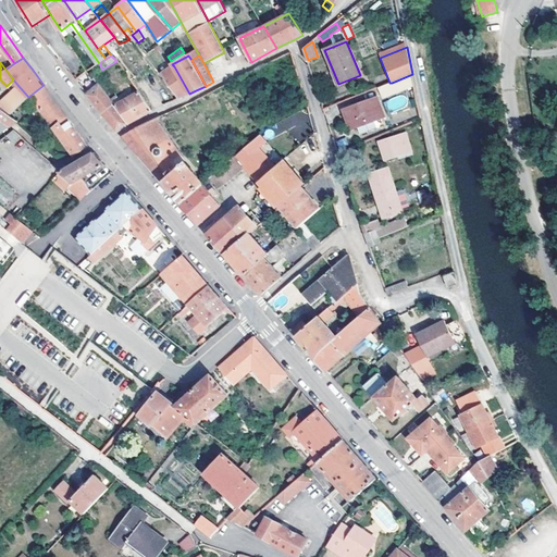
[(184,96),(189,94),(174,66),(161,74),(178,98),(184,96)]
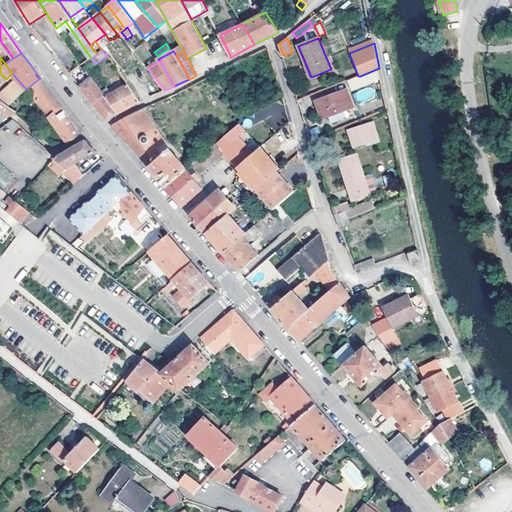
[(360,76),(363,86),(381,79),(379,68),(360,76)]
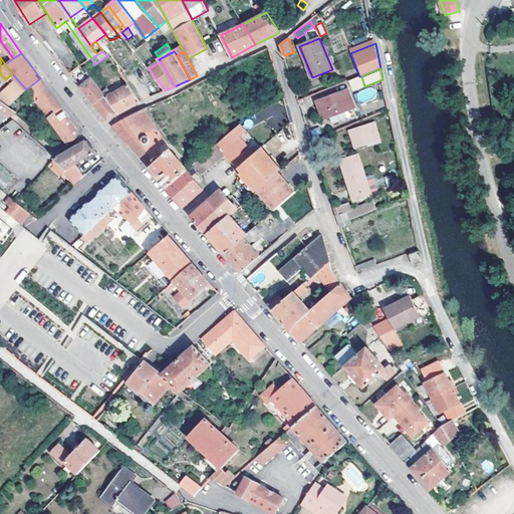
[(353,90),(364,86),(361,76),(359,76),(349,80),(353,90)]
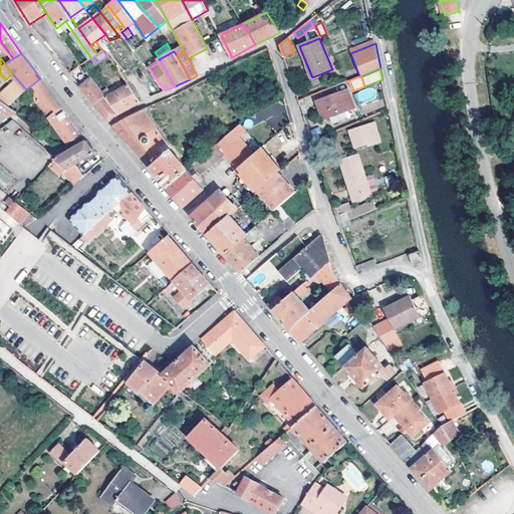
[(51,114),(61,107),(52,94),(40,78),(26,89),(47,117),(51,114)]
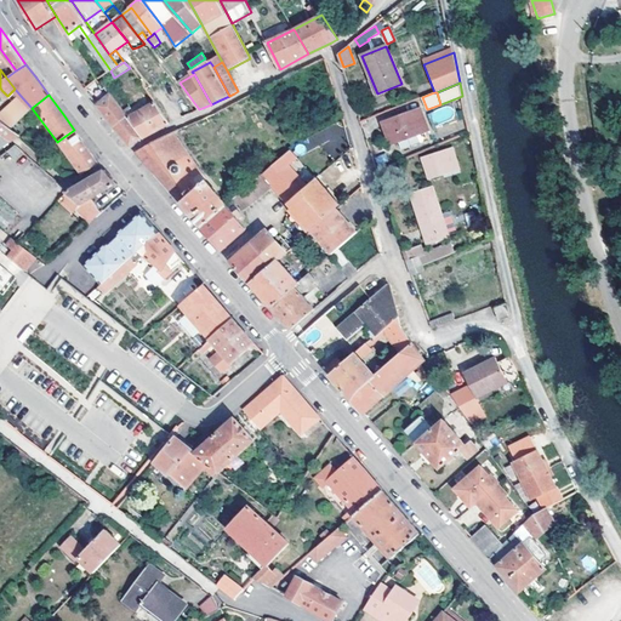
[(0,113),(0,118),(11,127),(32,108),(21,96),(0,113)]
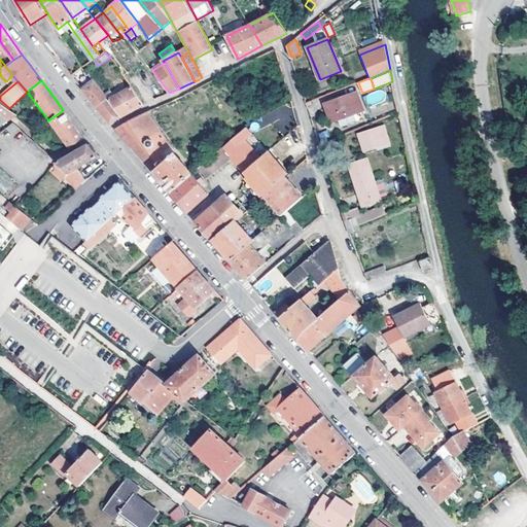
[(97,106),(108,99),(94,81),(82,89),(97,106)]
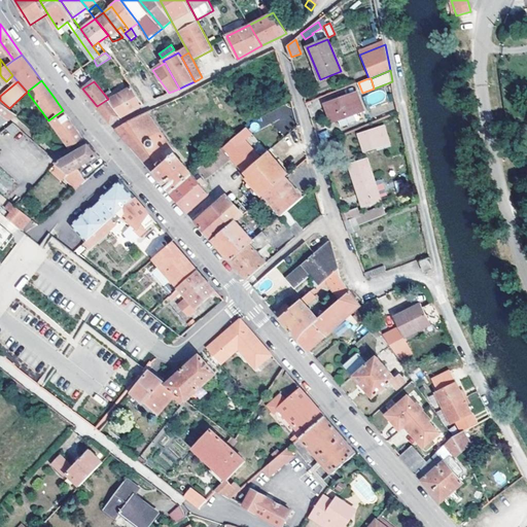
[(109,101),(121,117),(132,111),(144,104),(132,88),(109,101)]
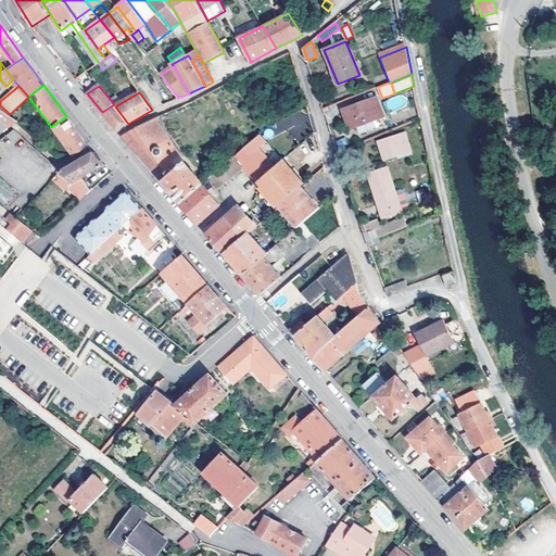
[(348,109),(354,128),(358,126),(362,134),(379,128),(370,101),(348,109)]
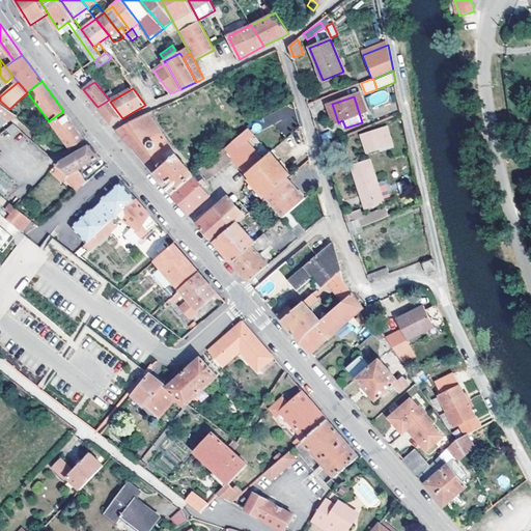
[(117,120),(122,118),(110,102),(109,100),(98,107),(112,123),(117,120)]
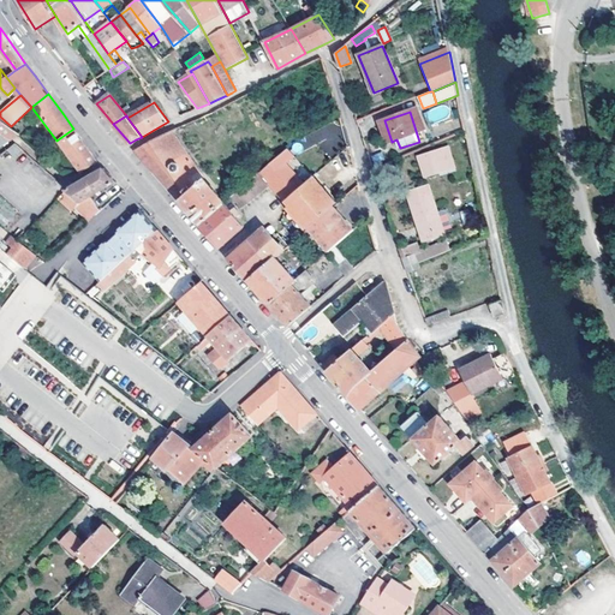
[(19,135),(11,126),(0,117),(0,130),(11,141),(19,135)]
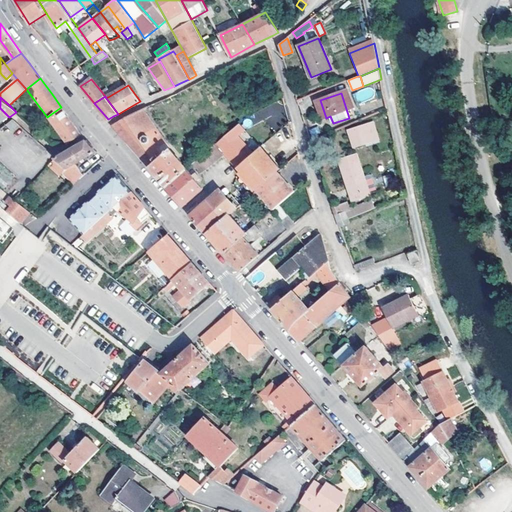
[(61,107),(51,114),(59,125),(69,117),(61,107)]
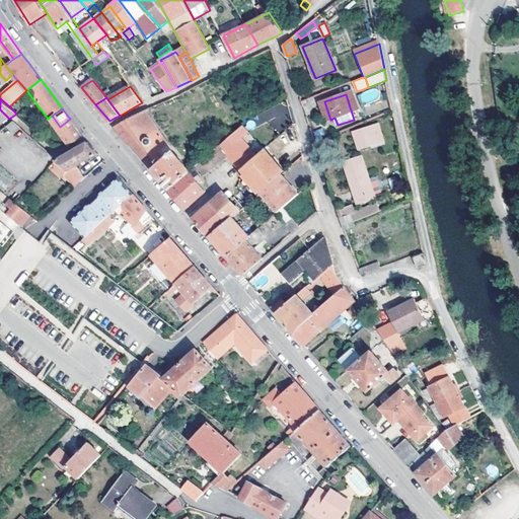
[(0,109),(0,124),(9,119),(0,109)]
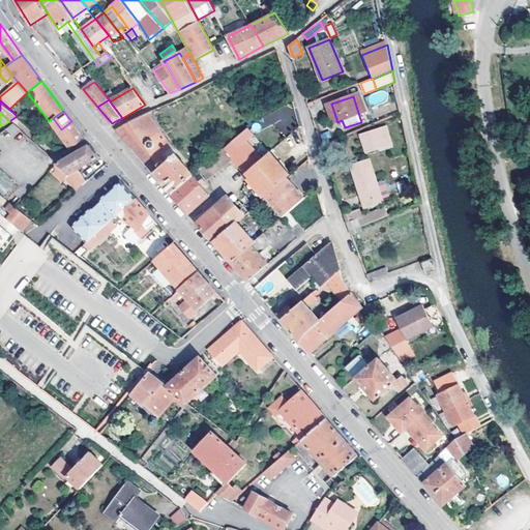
[(172,193),(193,174),(176,154),(149,113),(130,122),(145,146),(162,167),(155,173),(164,182),(172,193)]
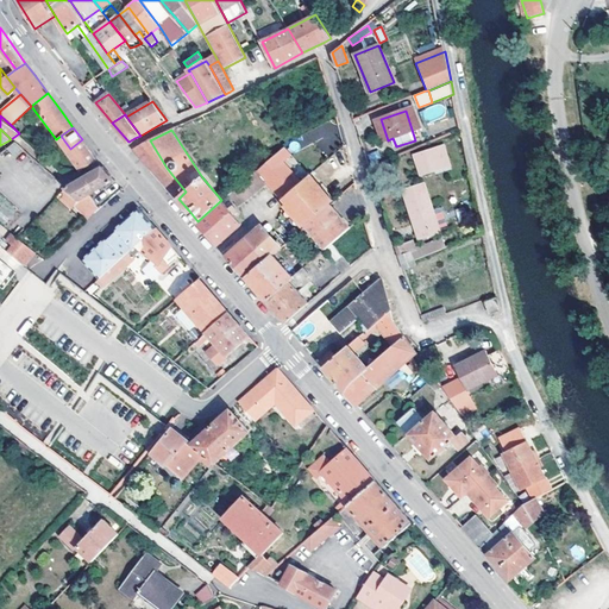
[(70,149),(61,136),(56,139),(66,152),(70,149)]
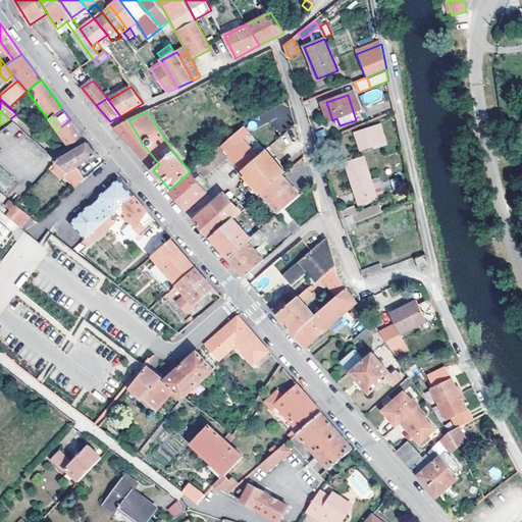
[(239,127),(240,128),(247,123),(244,116),(239,120),(237,123),(239,127)]
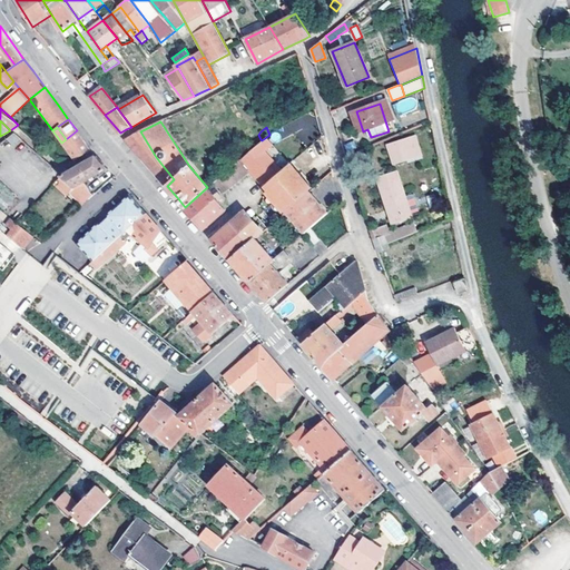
[(77,130),(66,139),(61,143),(74,159),(91,150),(77,130)]
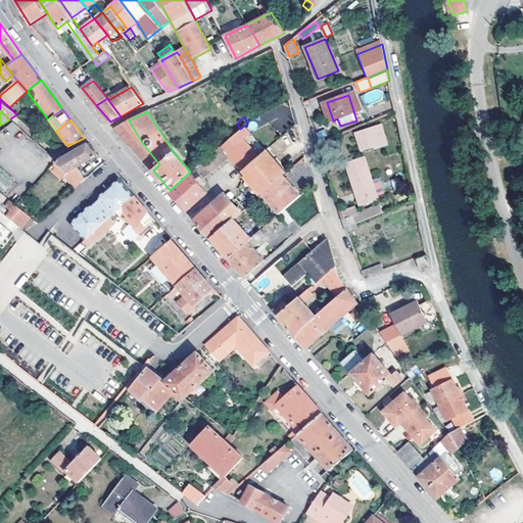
[(133,147),(153,171),(159,164),(143,144),(129,121),(115,128),(133,147)]
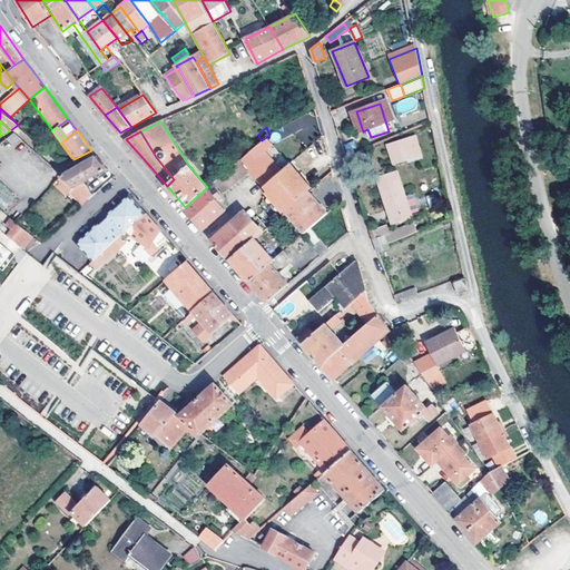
[(16,134),(8,139),(13,144),(16,144),(21,139),(16,134)]
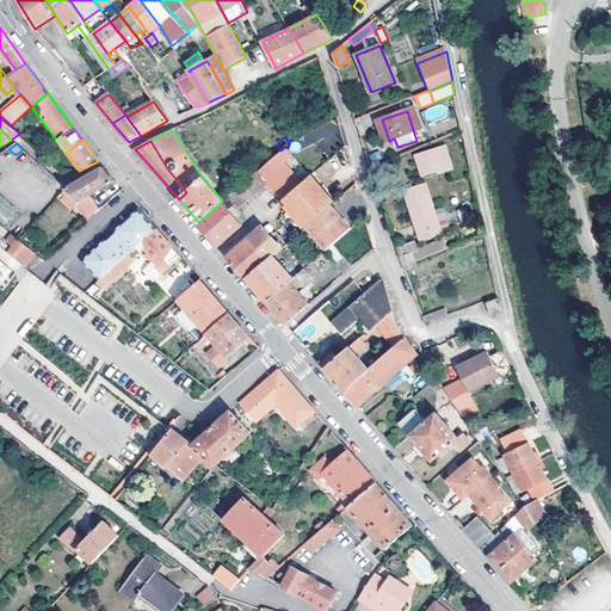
[(423,176),(444,168),(440,160),(449,156),(446,147),(417,156),(423,176)]
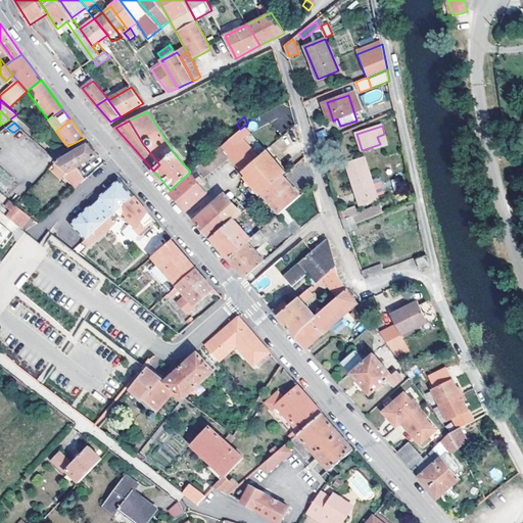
[(377,137),(380,144),(387,141),(384,134),(377,137)]
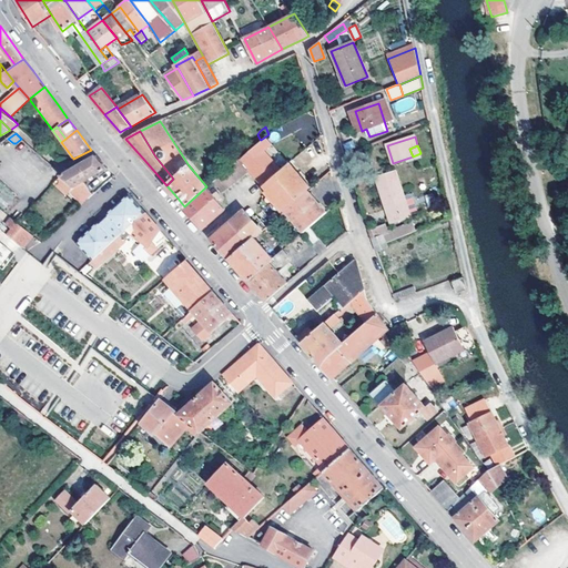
[(365,151),(364,148),(344,155),(347,164),(364,159),(361,152),(365,151)]
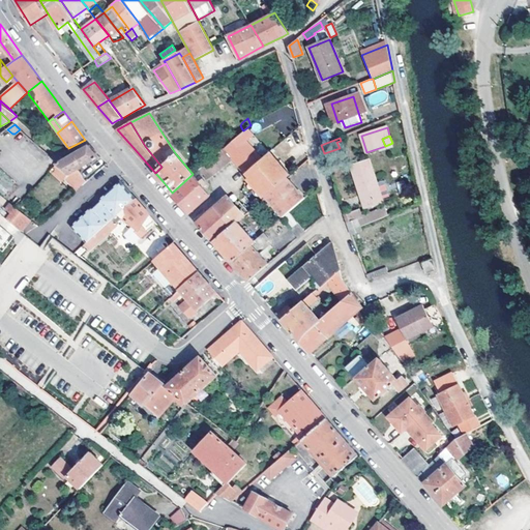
[(205,163),(200,168),(208,178),(232,158),(232,157),(243,148),(235,139),(205,163)]
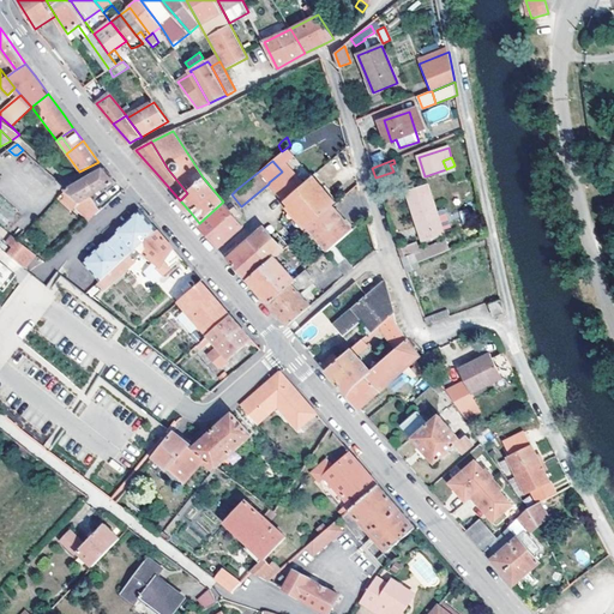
[(91,221),(101,211),(91,198),(115,181),(109,174),(104,168),(68,190),(66,191),(82,204),(78,206),(79,208),(91,221)]
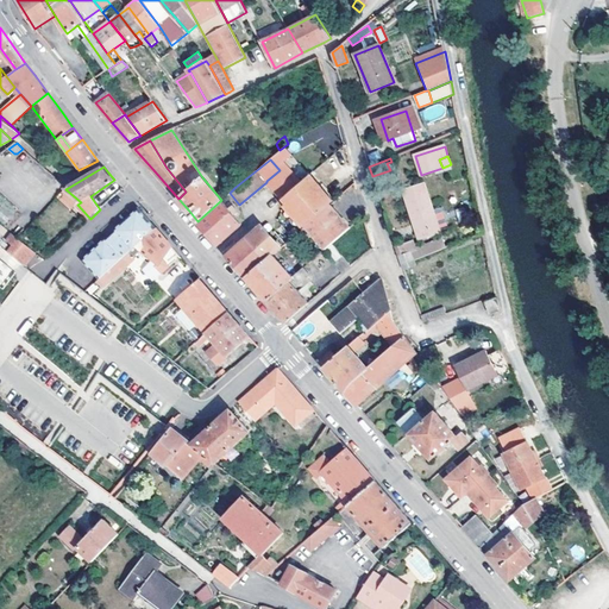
[(284,198),(297,186),(286,171),(271,182),(278,192),(284,198)]
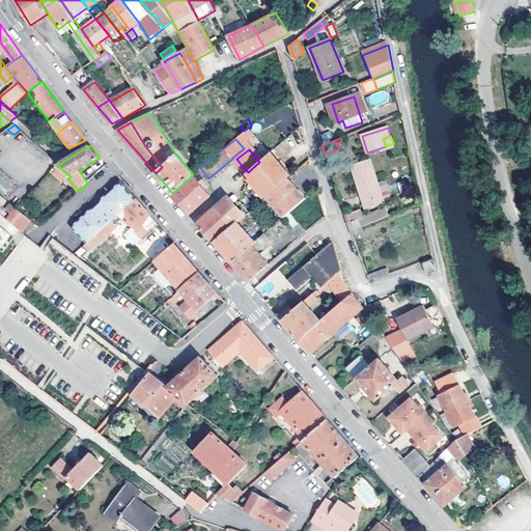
[(273,152),(270,156),(287,177),(289,177),(291,175),(273,152)]
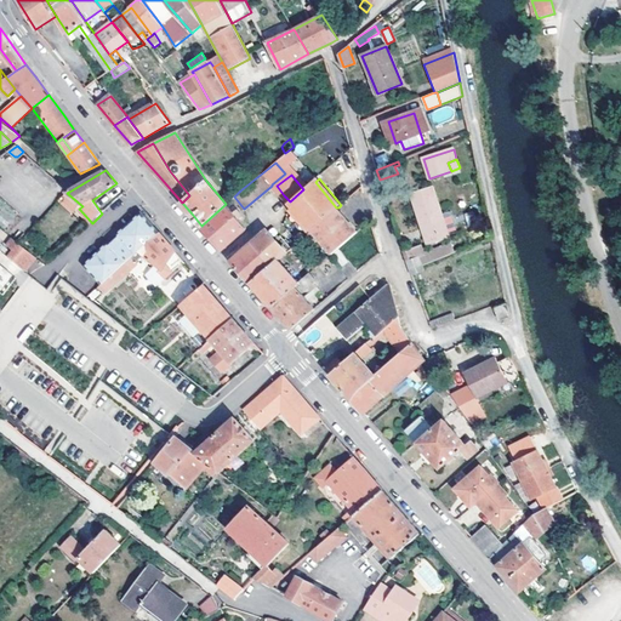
[(311,229),(336,208),(315,182),(305,191),(303,189),(290,201),(294,206),(291,209),(307,228),(296,238),(298,240),(302,238),(311,229)]
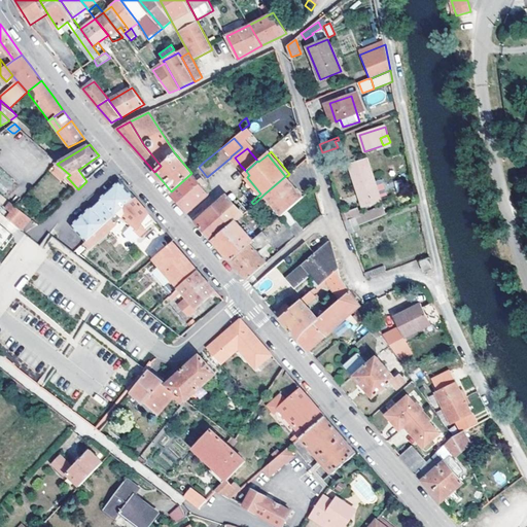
[(363,206),(373,203),(372,201),(380,198),(374,179),(367,160),(350,165),(363,206)]
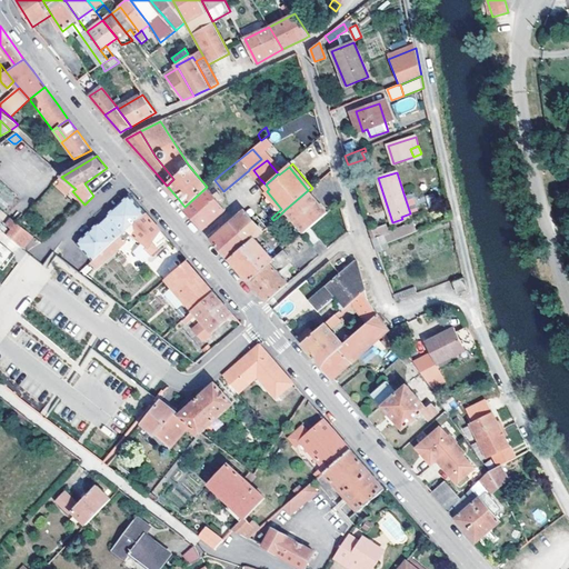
[(68,197),(73,192),(72,191),(76,189),(61,177),(53,185),(68,197)]
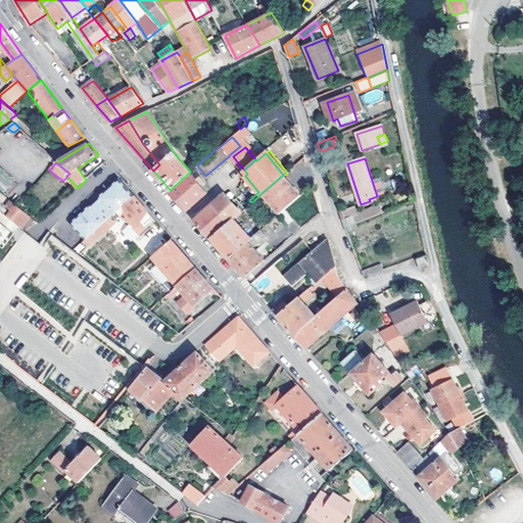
[(187,209),(207,191),(190,172),(170,190),(178,199),(187,209)]
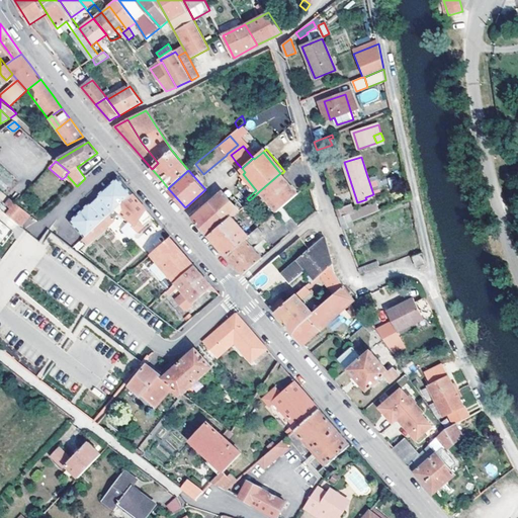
[(298,193),(282,173),(280,173),(259,191),(275,211),(276,210),(281,206),(283,205),(298,193)]
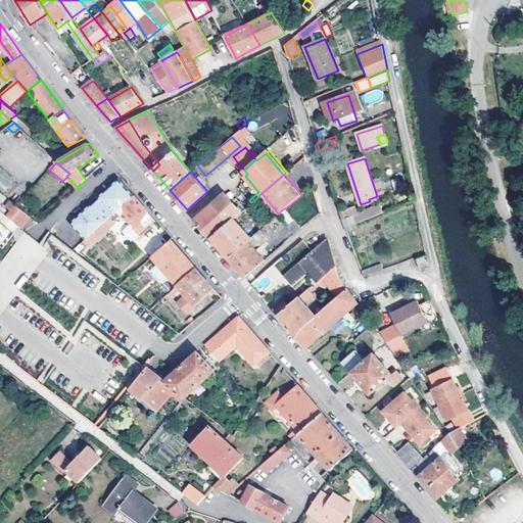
[(369,199),(370,201),(383,197),(376,177),(371,178),(377,196),(369,199)]
